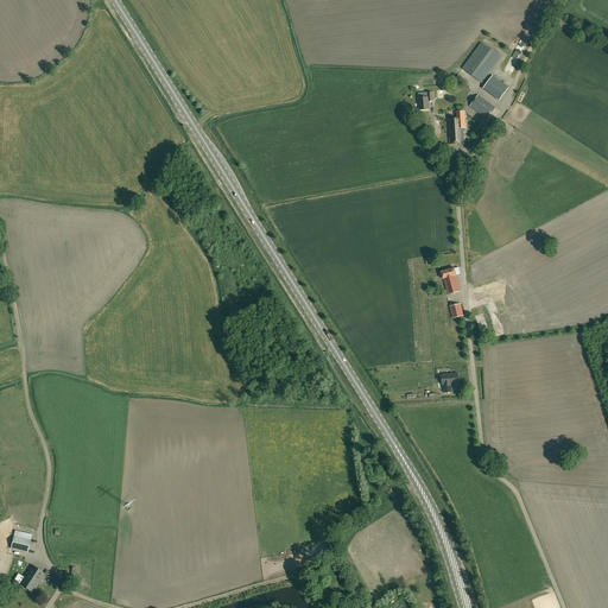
[(481,83),(501,57),(481,43),(462,69),(481,83)]
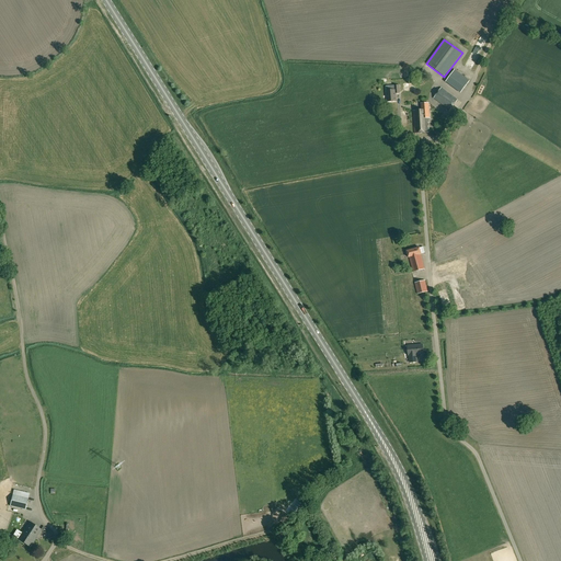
[(460,93),(470,80),(455,69),(446,82),(460,93)]
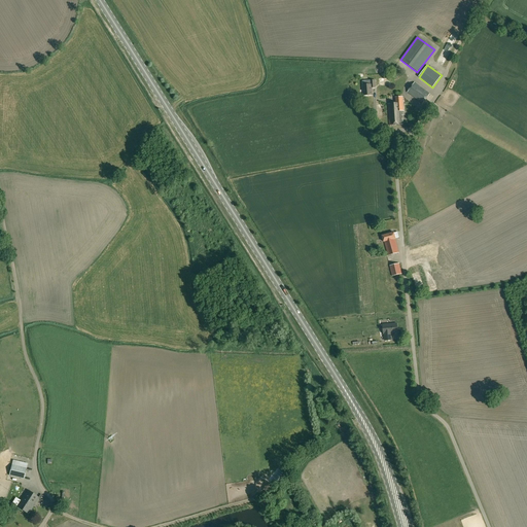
[(372,88),(376,88),(375,80),(371,80),(371,84),(362,85),(363,96),(373,95),(372,88)]
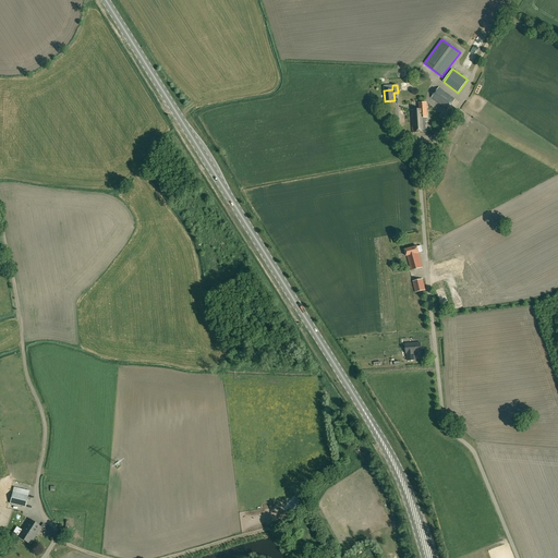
[(448,110),(456,99),(439,87),(437,89),(436,89),(433,95),(431,98),(448,110)]
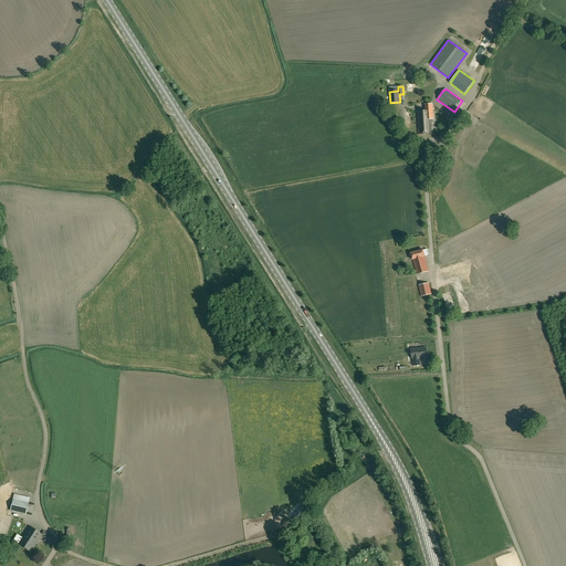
[(431,119),(433,119),(432,104),(425,104),(425,111),(417,112),(418,135),(432,134),(431,119)]
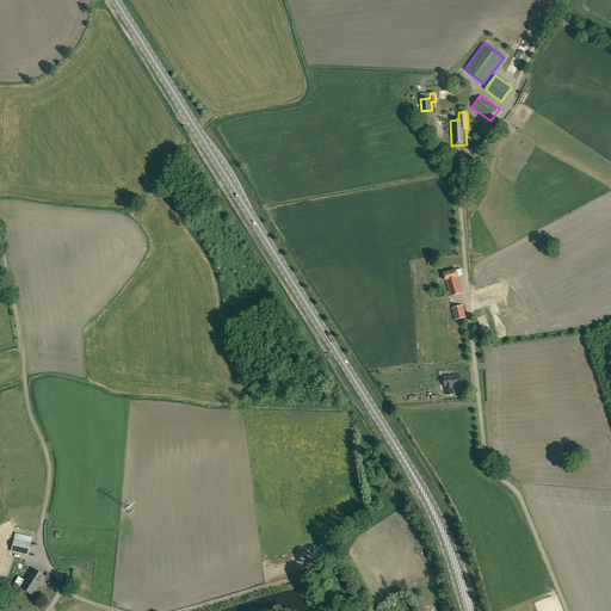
[(481,195),(475,191),(470,197),(475,202),(481,195)]
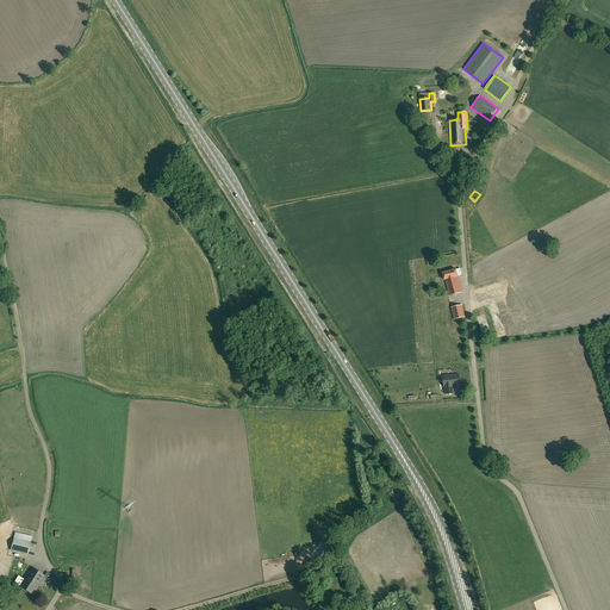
[(449,296),(461,292),(458,277),(455,269),(442,273),(444,280),(444,279),(449,296)]
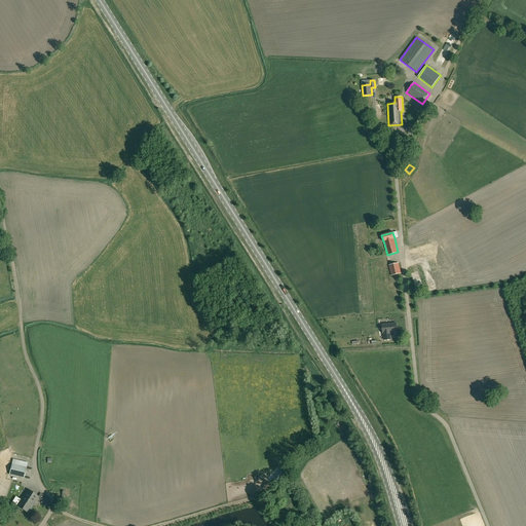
[(444,232),(434,236),(437,246),(447,241),(444,232)]
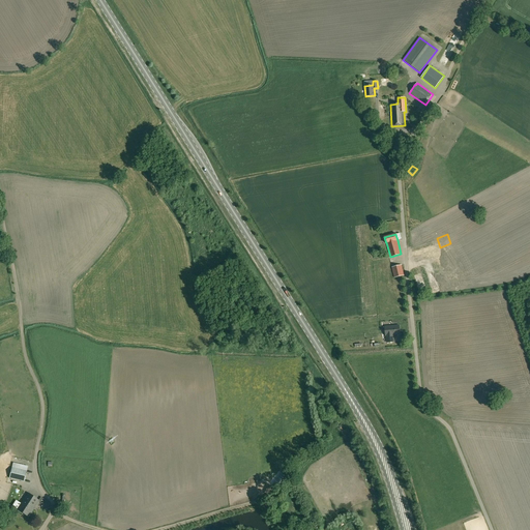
[(415,257),(436,251),(434,243),(427,244),(428,246),(413,249),(415,257)]
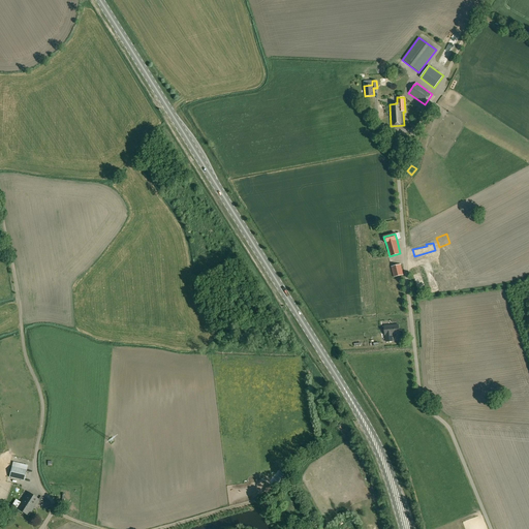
[(416,262),(437,255),(436,250),(415,256),(416,262)]
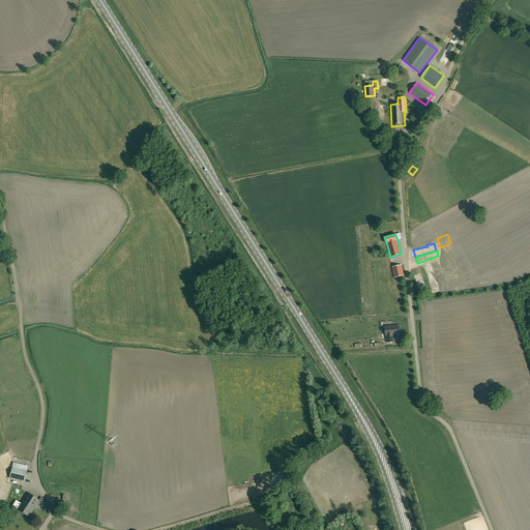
[(394,277),(404,275),(402,265),(392,267),(394,277)]
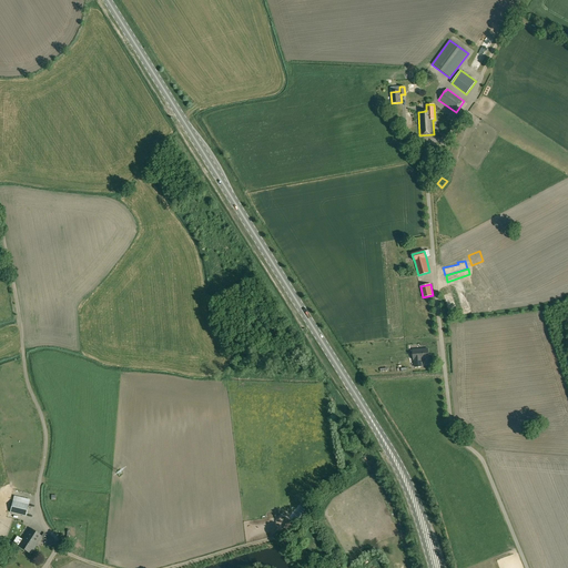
[(421,358),(428,358),(428,348),(413,351),(413,359),(414,359),(415,367),(423,366),(423,362),(421,362),(421,358)]
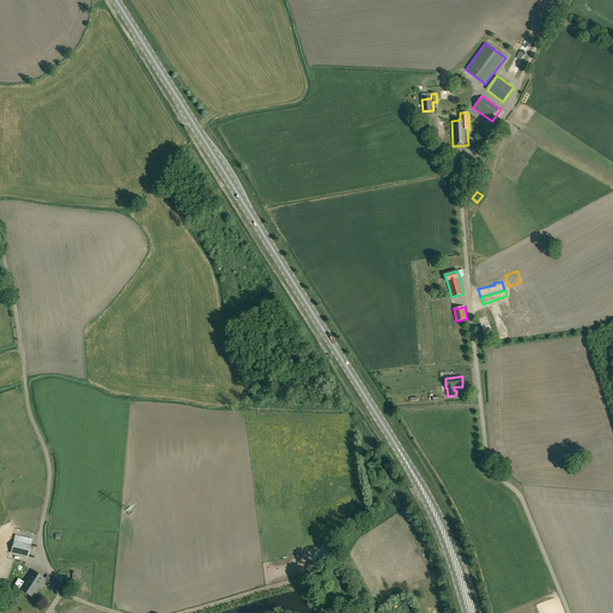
[(29,557),(31,545),(13,540),(11,553),(29,557)]
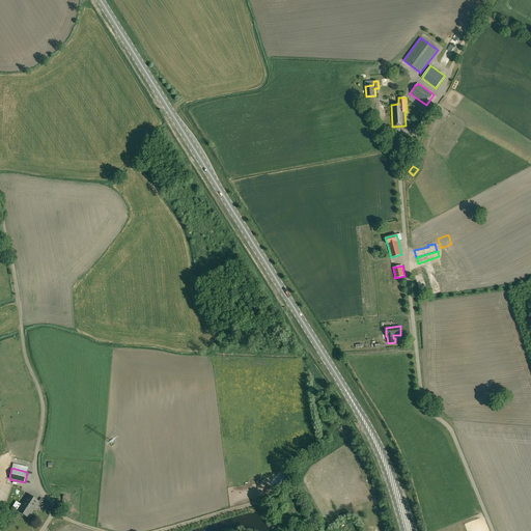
[(272,490),(268,487),(264,494),(273,498),(275,495),(271,493),(272,490)]
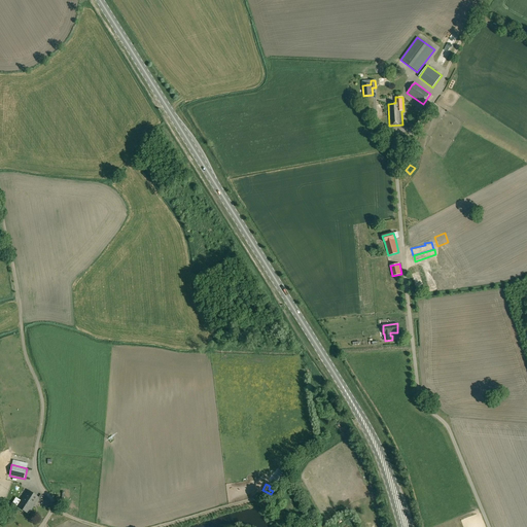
[(29,514),(39,497),(28,490),(21,500),(16,506),(29,514)]
